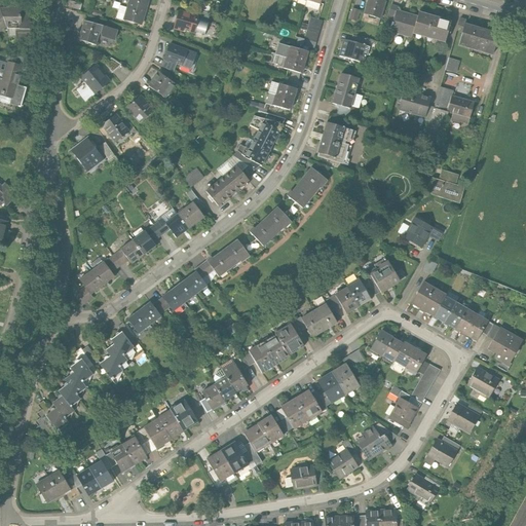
[(380,0),(368,0),(364,14),(380,20),(385,1),(380,0)]
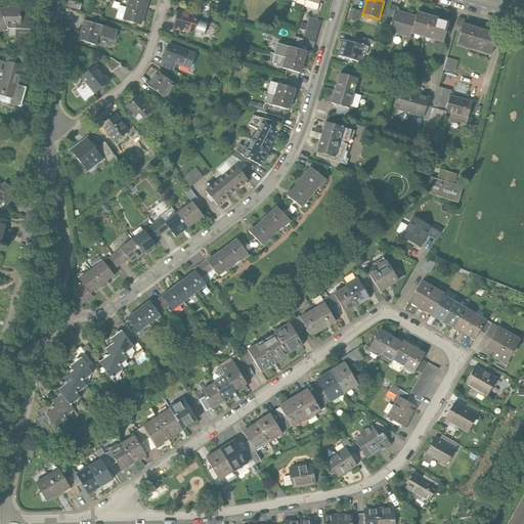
[(81,5),(69,1),(67,7),(79,11),(81,5)]
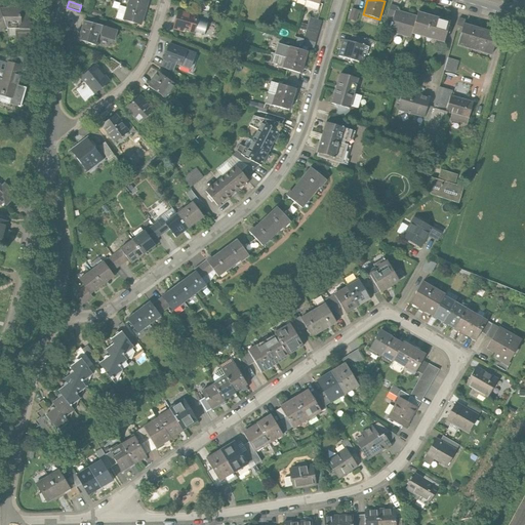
[(140,26),(147,6),(129,1),(127,7),(123,21),(140,26)]
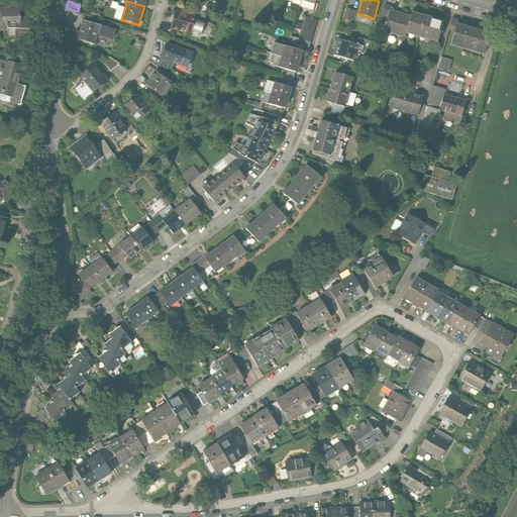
[(314,4),(302,1),(300,7),(312,10),(314,4)]
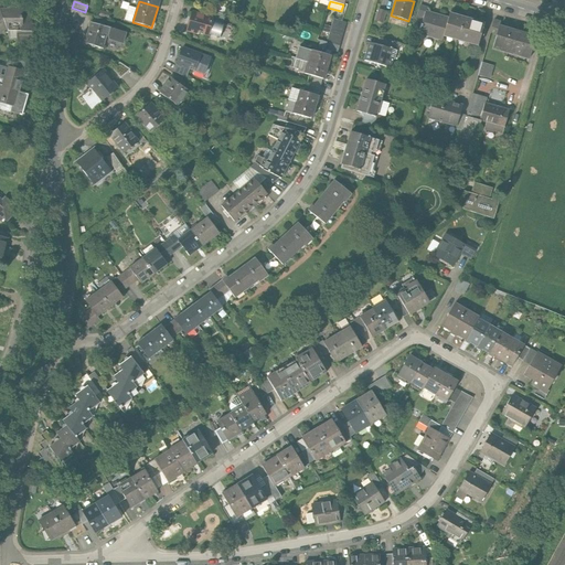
[(9,11),(0,11),(0,34),(8,29),(9,32),(18,32),(22,32),(22,17),(22,4),(9,4),(9,11)]
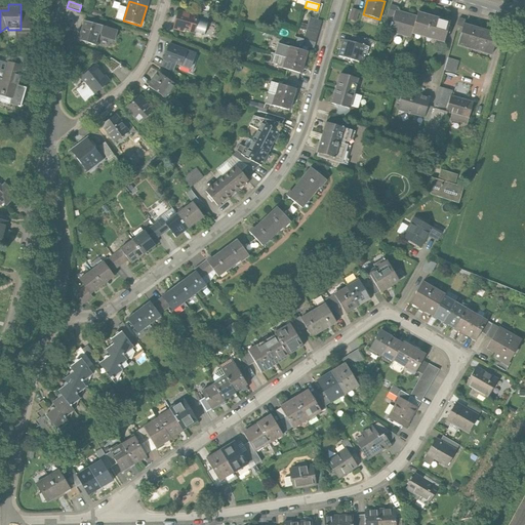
[(123,21),(127,7),(120,5),(116,18),(123,21)]
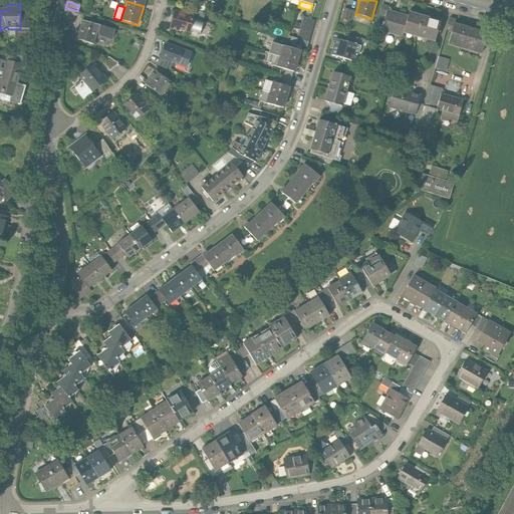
[(381,6),(376,23),(383,24),(388,11),(389,8),(381,6)]
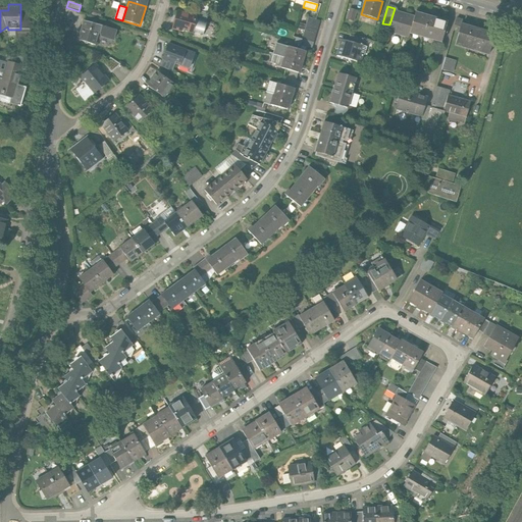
[(357,11),(350,9),(347,20),(354,22),(357,11)]
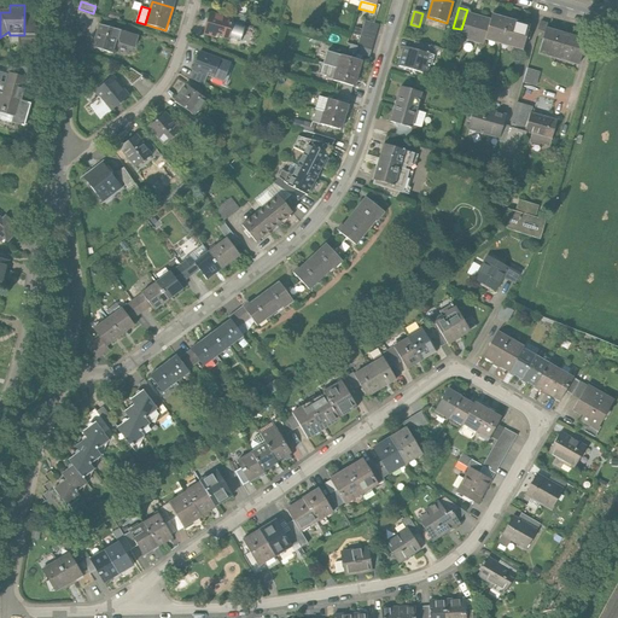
[(240,42),(244,27),(243,27),(232,23),(232,22),(223,19),(223,18),(210,13),(204,34),(215,38),(215,36),(227,40),(227,39),(240,42)]
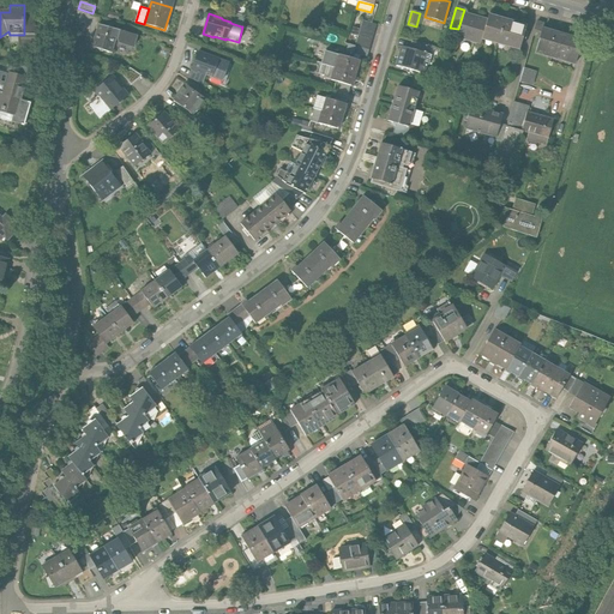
[(245,17),(233,13),(230,22),(230,23),(241,26),(245,17)]
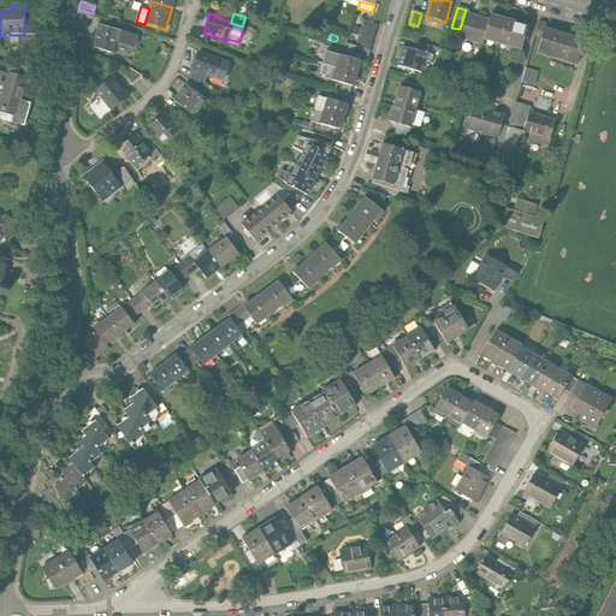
[(484,37),(489,21),(465,13),(460,29),(457,37),(481,43),(484,37)]
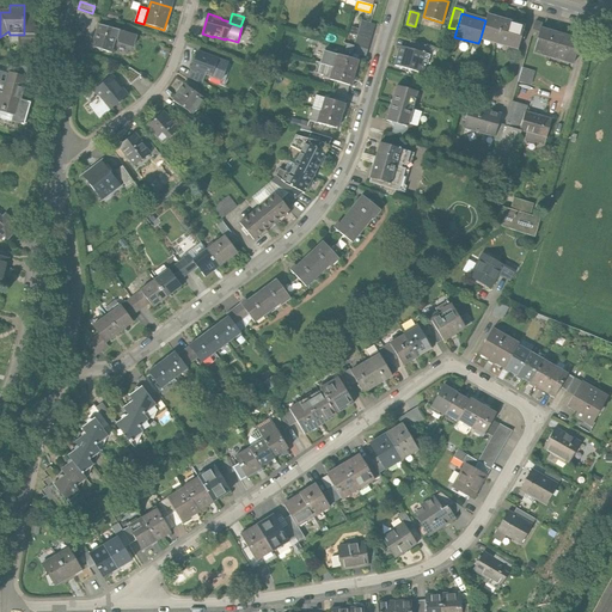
[(525,26),(487,16),(485,20),(481,37),(519,47),(525,26)]
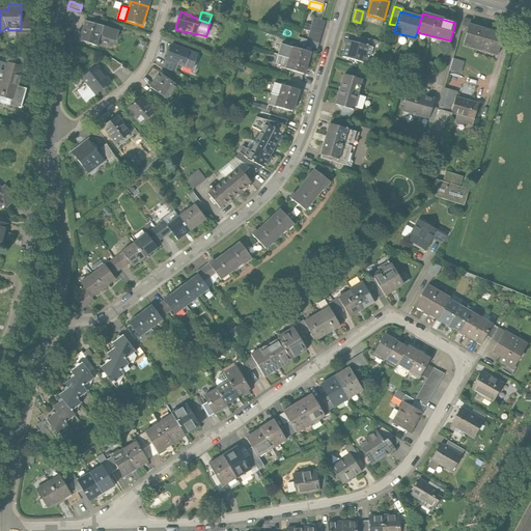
[(30,16),(21,16),(21,30),(17,30),(17,38),(17,44),(32,44),(32,24),(30,24),(30,16)]
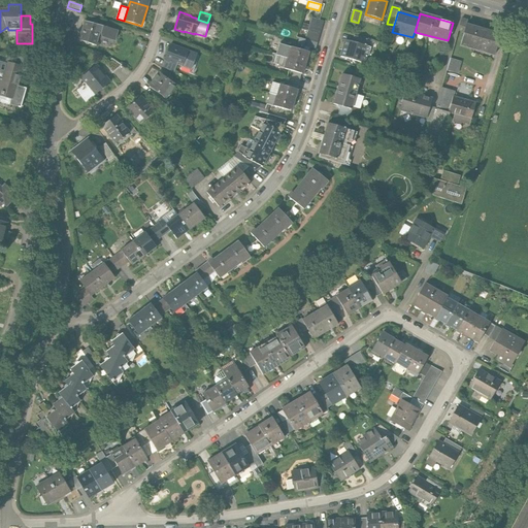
[(323,22),(311,19),(309,26),(308,32),(306,39),(304,46),(315,50),(323,22)]
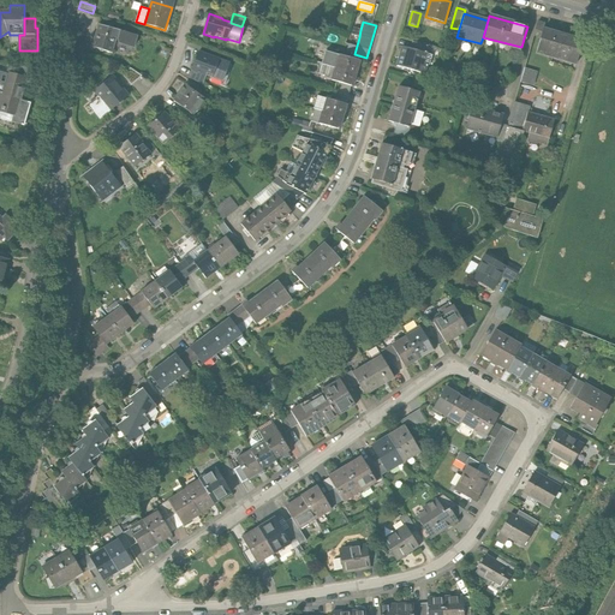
[(535,35),(541,37),(543,29),(545,23),(538,22),(535,35)]
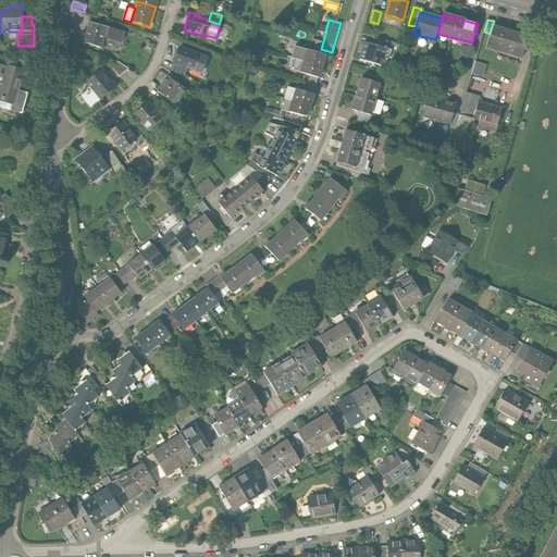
[(101,48),(104,35),(108,36),(109,40),(121,44),(124,33),(89,23),(83,44),(101,48)]
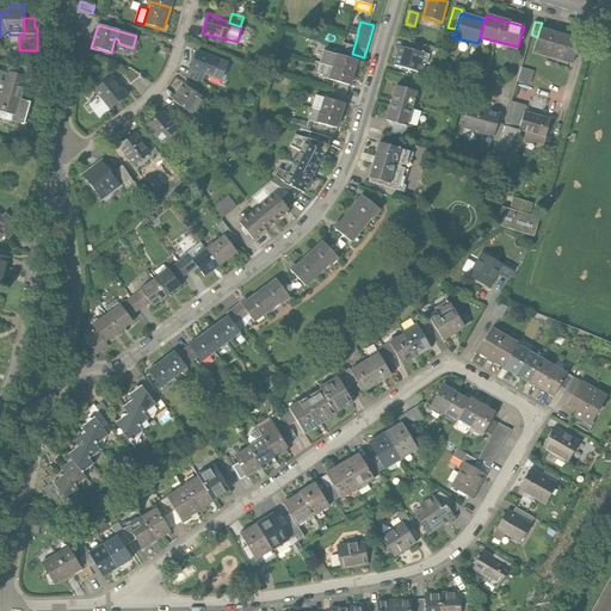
[(349,35),(357,37),(358,30),(351,28),(349,35)]
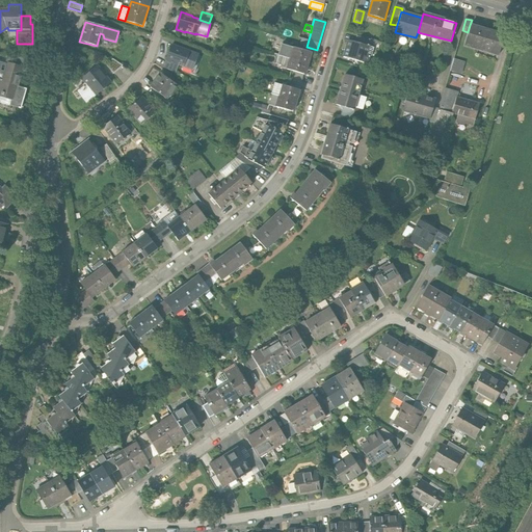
[(505,35),(470,25),(468,32),(464,46),(499,56),(505,35)]
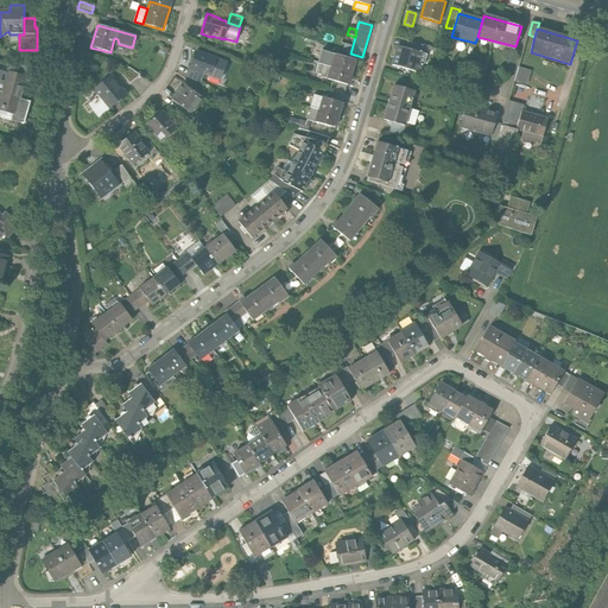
[(19,35),(10,35),(8,43),(11,44),(19,44),(19,35)]
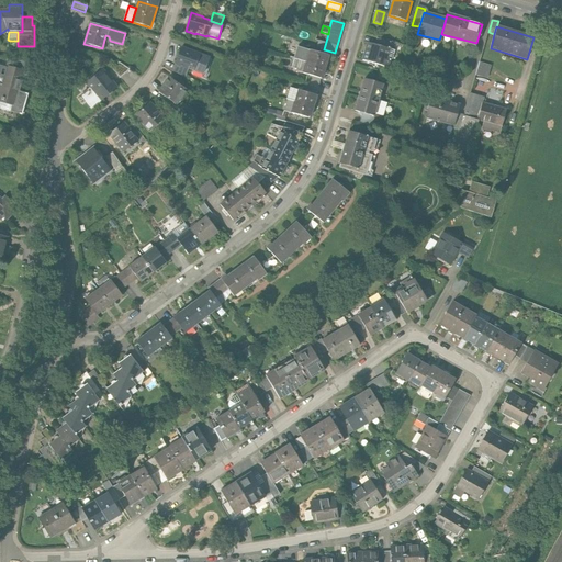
[(316,47),(324,49),(326,42),(318,40),(316,47)]
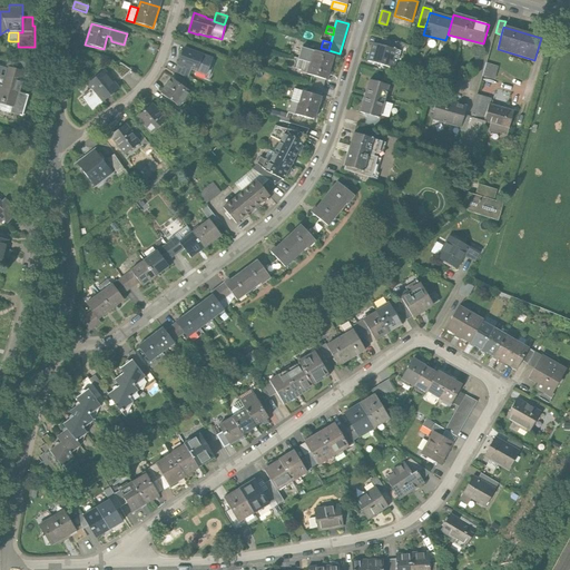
[(382,40),(381,46),(393,50),(395,43),(382,40)]
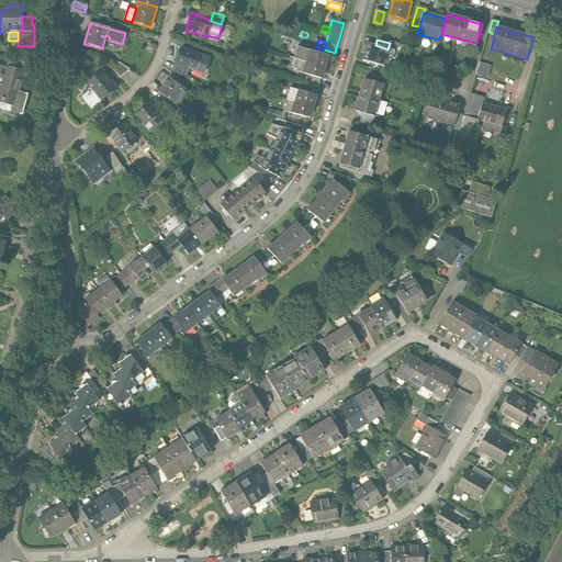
[(375,45),(368,43),(363,62),(390,69),(395,52),(388,49),(375,45)]
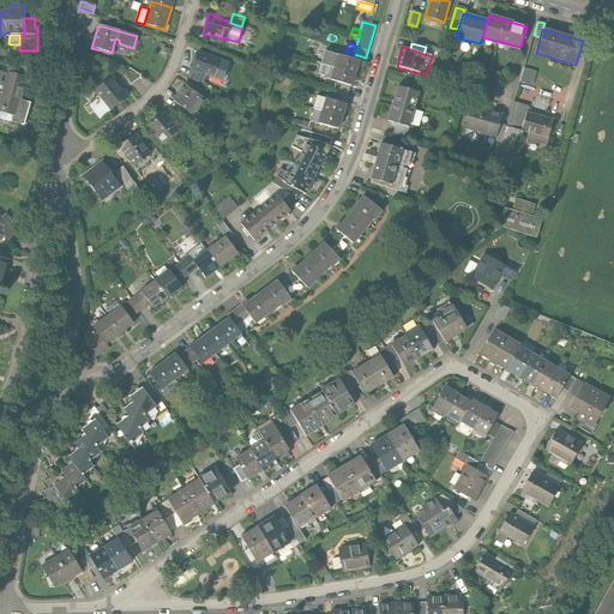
[(218,60),(198,53),(191,71),(205,76),(211,78),(211,77),(222,80),(228,65),(218,61),(218,60)]
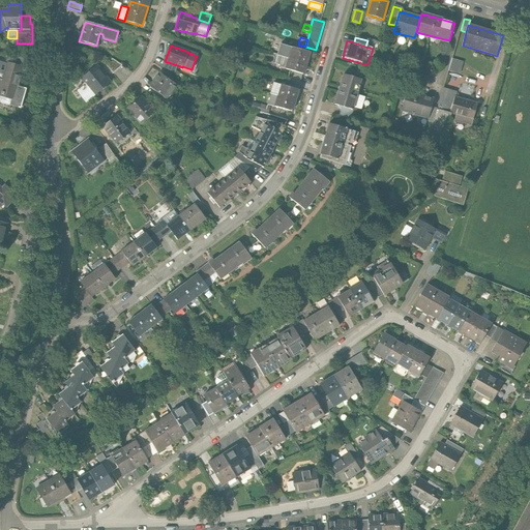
[(292,49),(281,46),(278,56),(290,59),(292,49)]
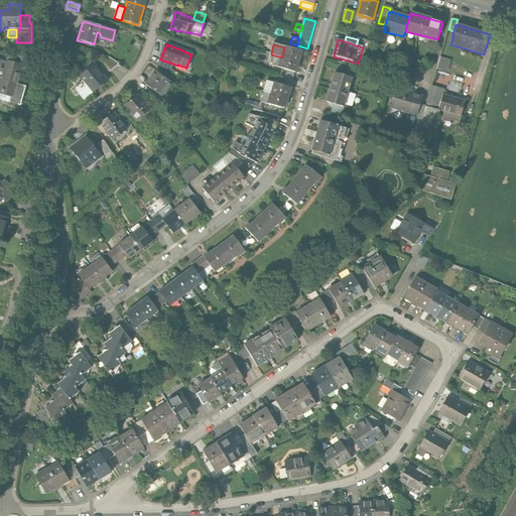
[(284,47),(282,57),(297,62),(300,52),(285,47),(284,47)]
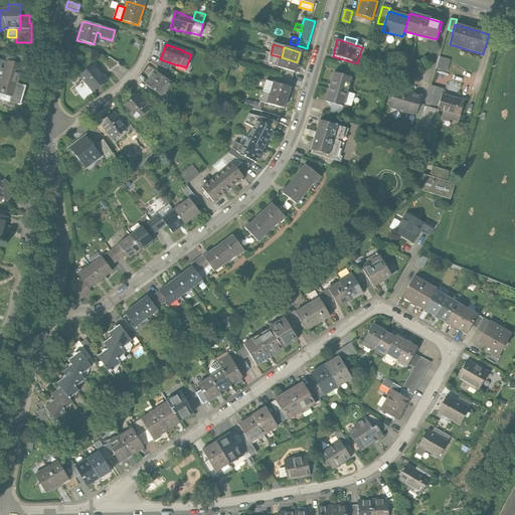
[(271,65),(279,67),(282,57),(271,54),(270,53),(267,62),(272,63),(271,65)]
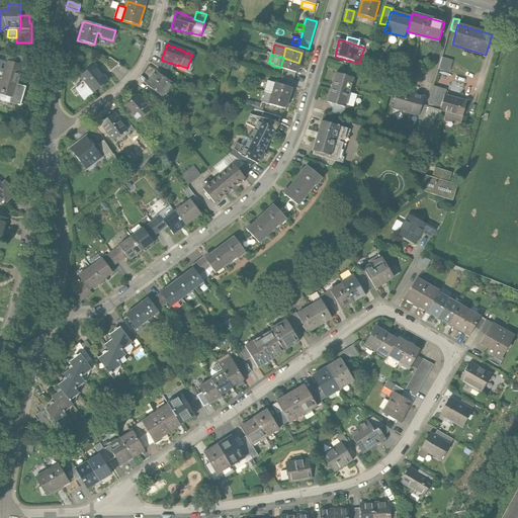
[(9,55),(7,62),(26,67),(29,58),(9,55)]
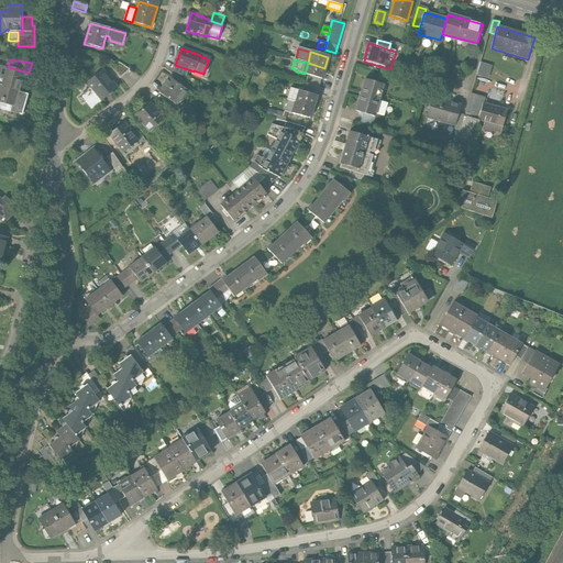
[(130,70),(119,63),(111,68),(120,78),(130,70)]
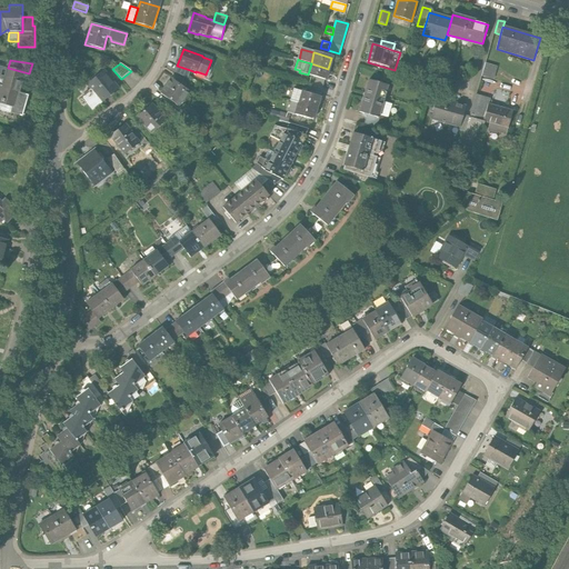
[(325,80),(328,69),(311,63),(308,75),(312,77),(325,80)]
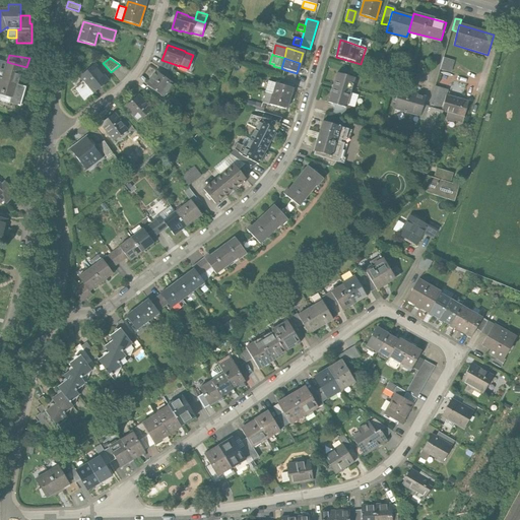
[(454,61),(443,58),(440,69),(451,72),(454,61)]
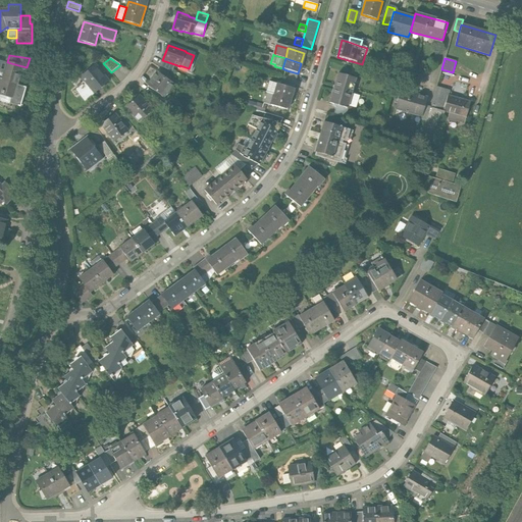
[(162,60),(160,66),(171,72),(174,64),(162,60)]
